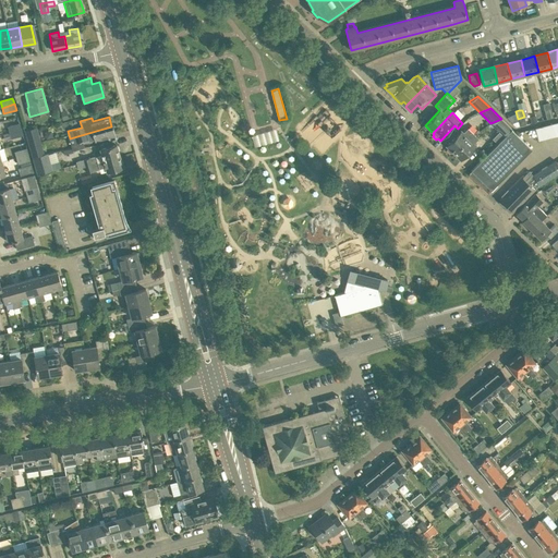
[(526,124),(524,117),(518,119),(520,126),(526,124)]
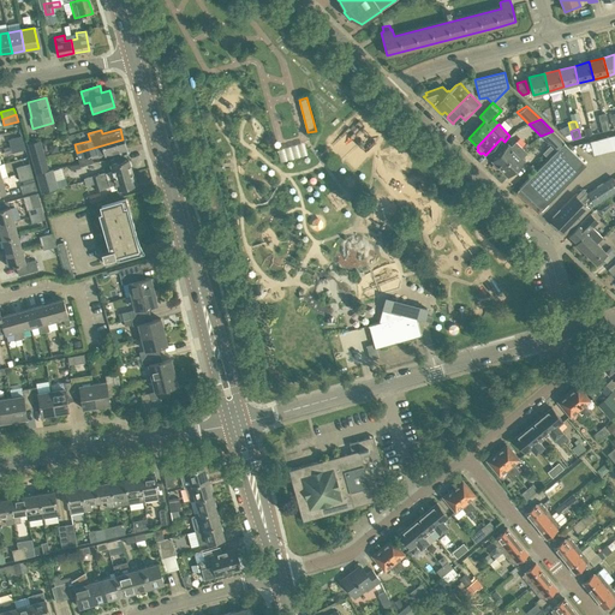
[(553,131),(541,136),(555,151),(563,143),(565,142),(553,131)]
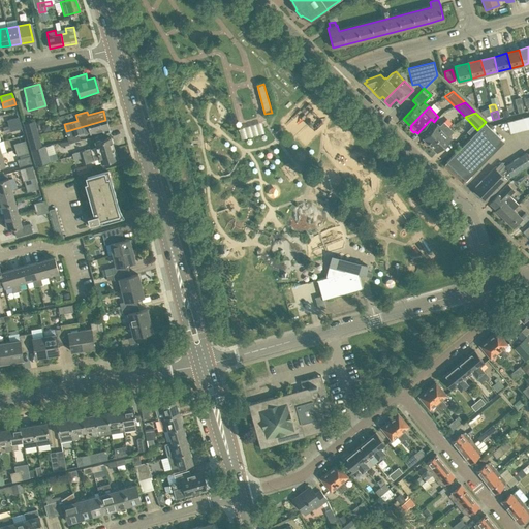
[(8,126),(20,122),(19,117),(7,120),(8,126)]
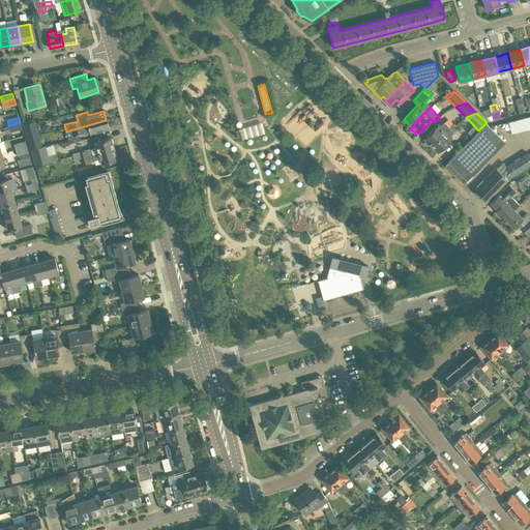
[(529,129),(526,118),(520,119),(523,131),(529,129)]
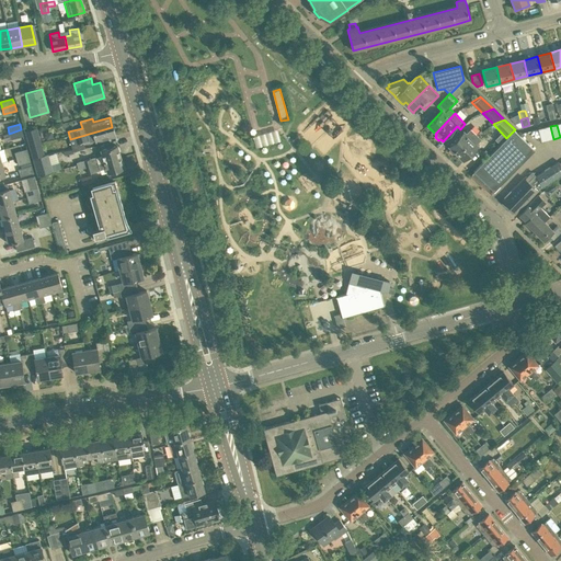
[(550,126),(544,128),(547,140),(553,139),(550,126)]
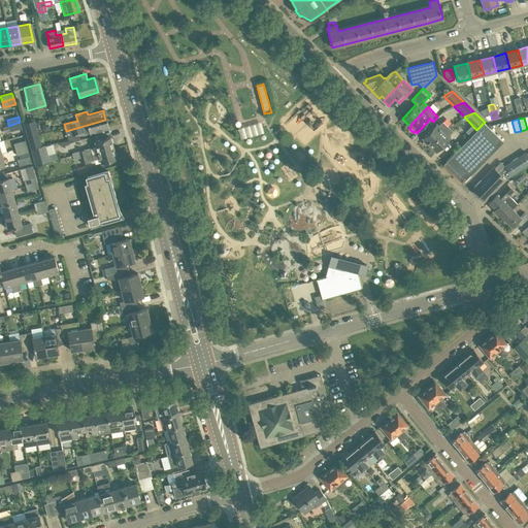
[(105,120),(66,131),(65,131),(67,137),(68,142),(79,140),(77,134),(84,132),(84,133),(90,131),(90,133),(108,128),(105,120)]
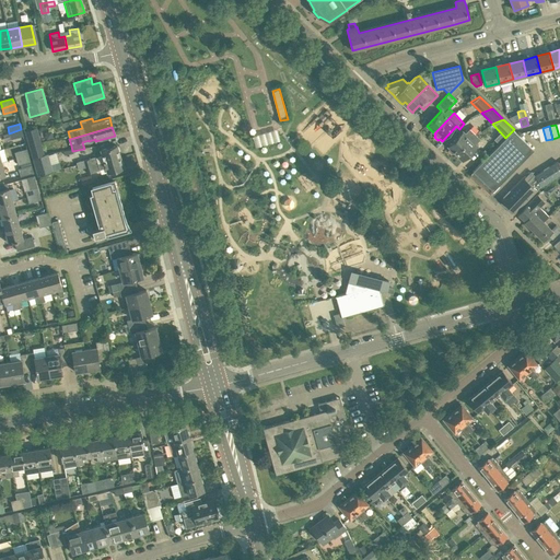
[(25,130),(32,158),(43,154),(36,128),(25,130)]
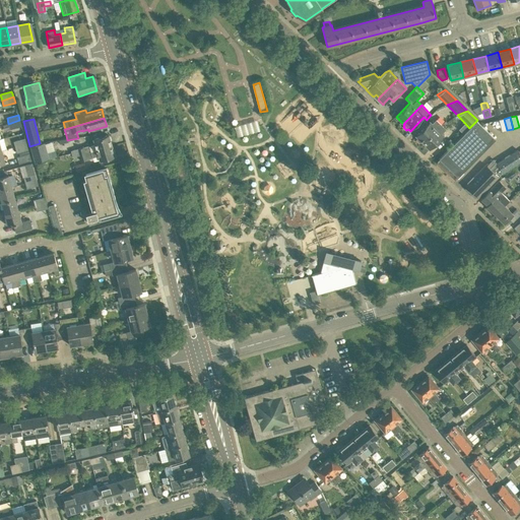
[(507,130),(504,119),(498,120),(501,132),(507,130)]
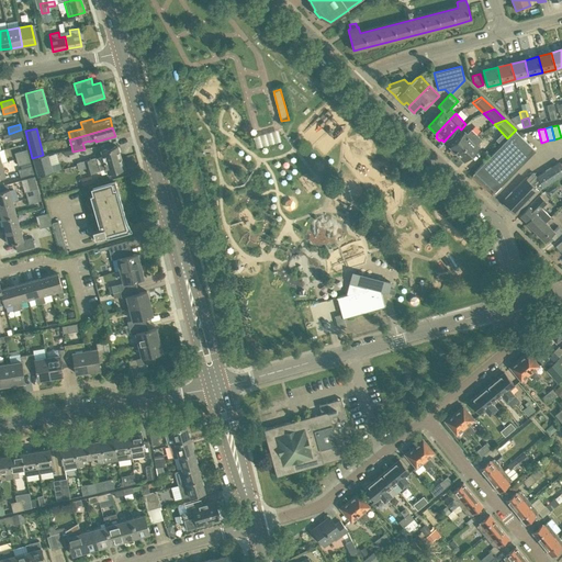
[(23,136),(21,130),(9,134),(11,139),(23,136)]
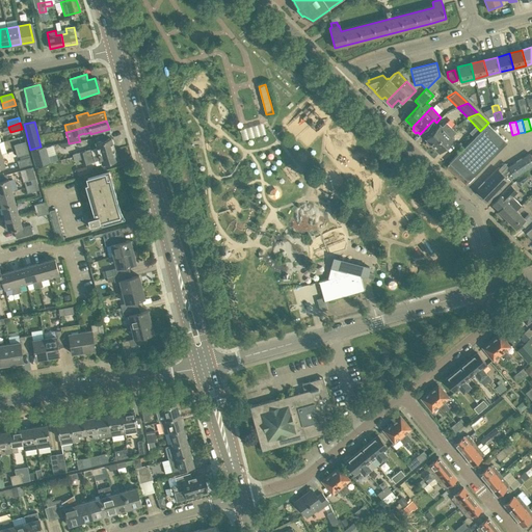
[(432,147),(451,127),(446,123),(441,127),(440,125),(425,139),(427,140),(426,143),(429,145),(431,145),(432,147)]
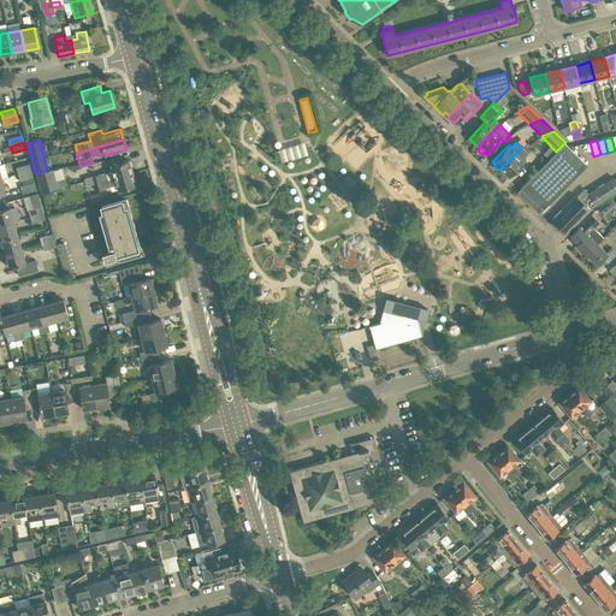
[(564,143),(556,152),(520,188),(543,211),(586,165),(564,143)]
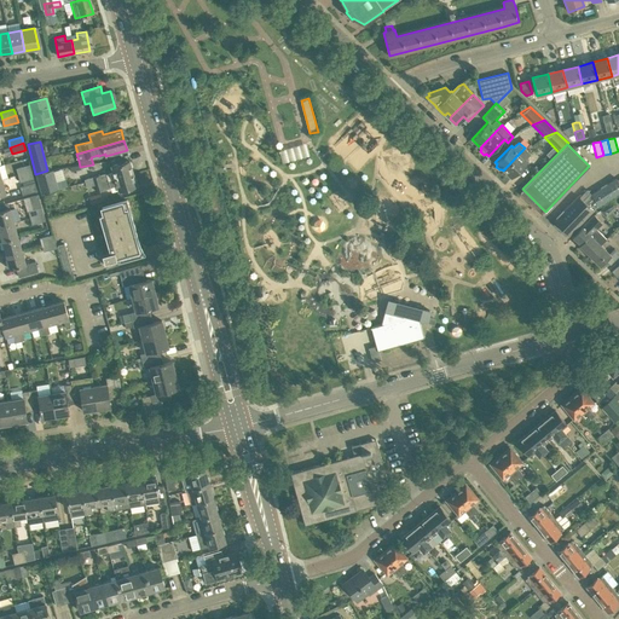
[(525,148),(503,171),(512,178),(527,162),(525,160),(531,154),(525,148)]
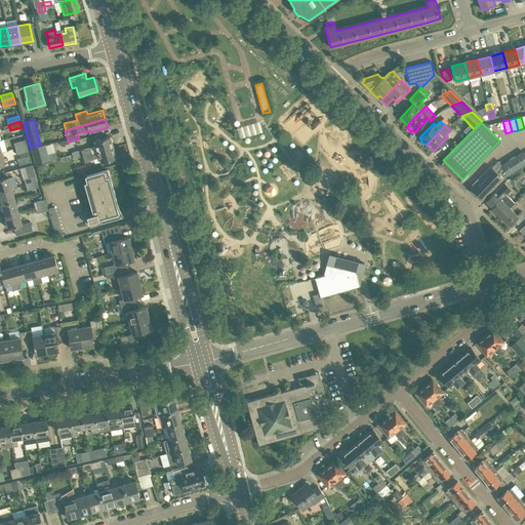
[(80,157),(112,147),(111,143),(112,140),(111,137),(109,137),(109,136),(94,140),(96,146),(90,148),(90,147),(72,152),(73,158),(80,157)]
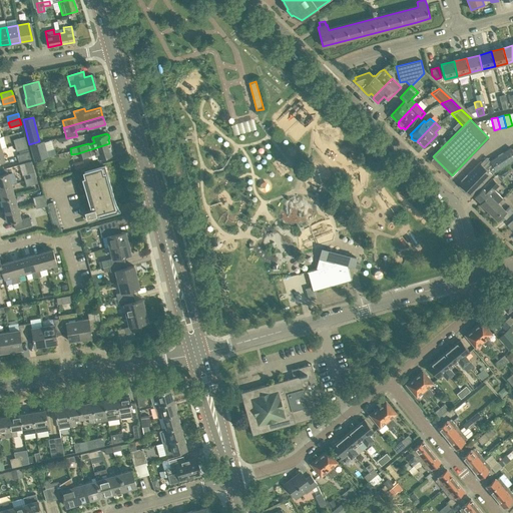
[(13,139),(15,145),(26,142),(24,136),(13,139)]
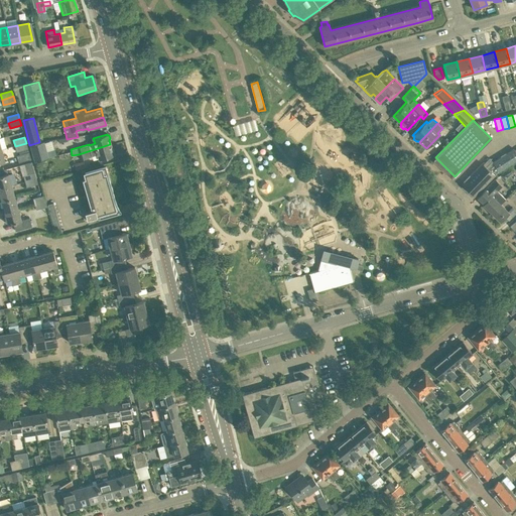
[(47,157),(43,142),(29,145),(34,161),(47,157)]
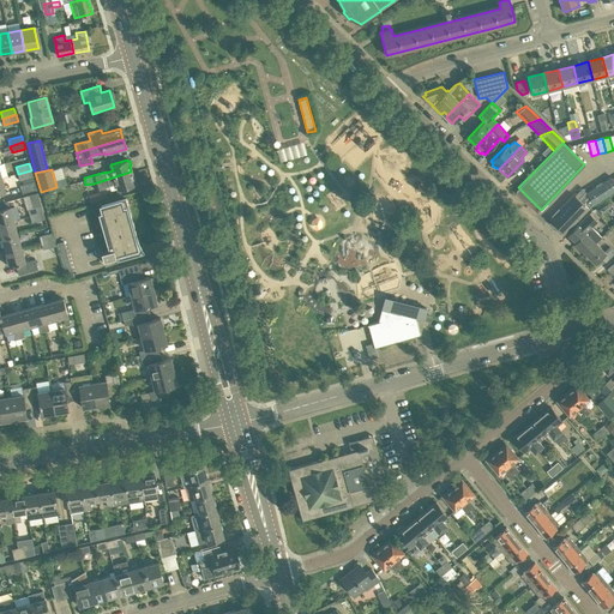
[(18,174),(20,181),(34,178),(31,170),(18,174)]
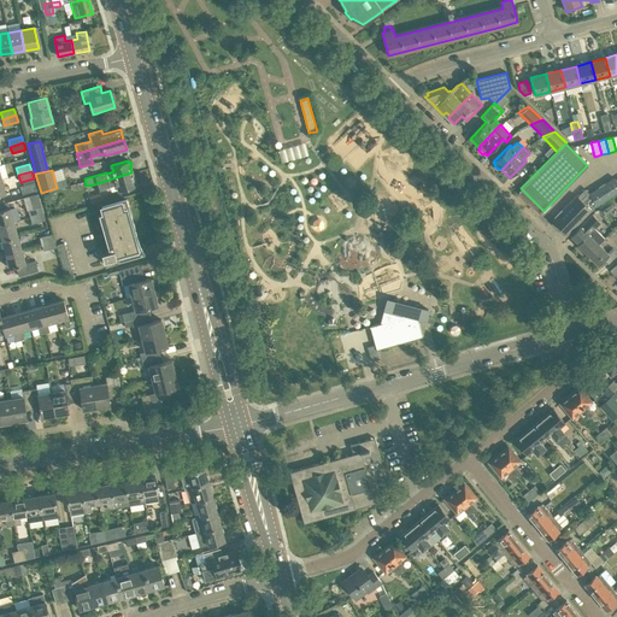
[(135,183),(136,182),(135,180),(133,178),(131,172),(94,184),(97,192),(110,187),(117,184),(118,189),(135,184),(135,183)]
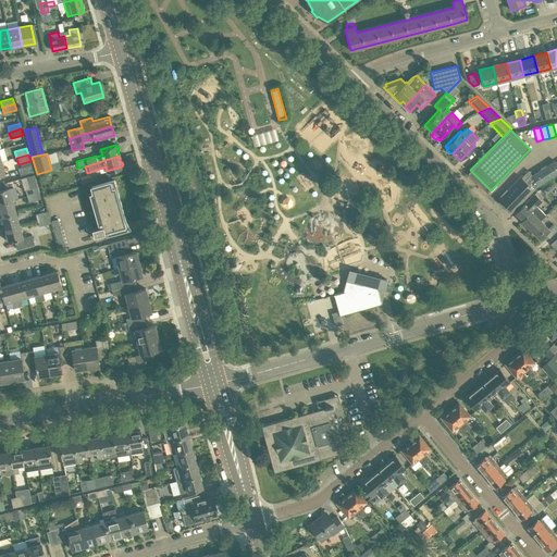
[(533,177),(539,185),(556,172),(556,164),(554,160),(532,174),(533,177)]
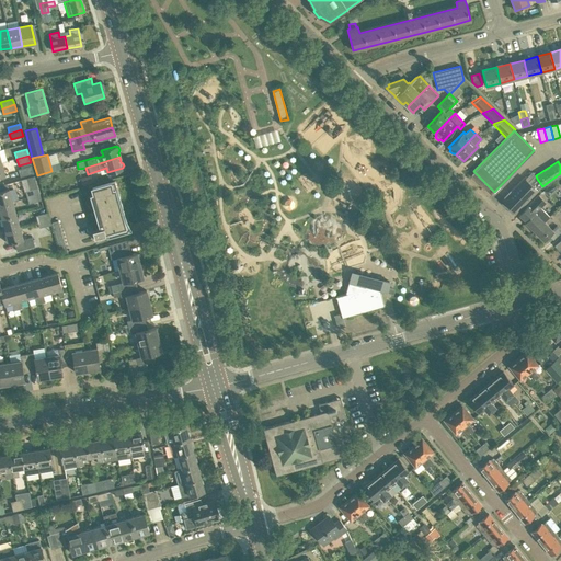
[(33,173),(32,165),(18,169),(20,176),(33,173)]
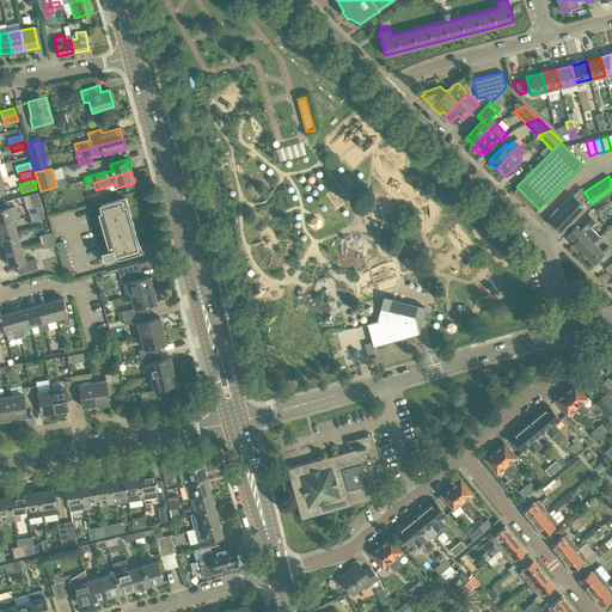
[(101,191),(87,196),(90,202),(103,199),(101,191)]
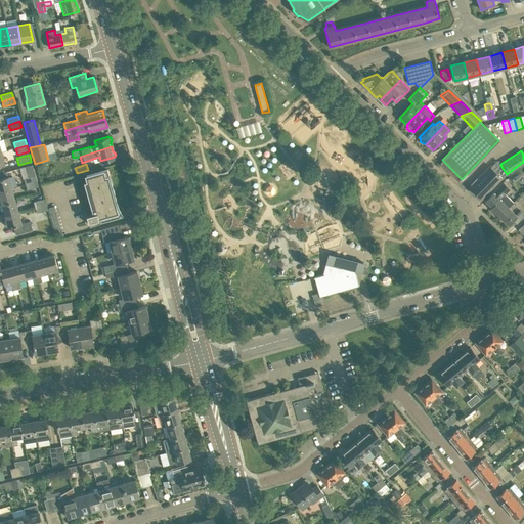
[(507,174),(501,167),(496,173),(489,166),(470,187),(482,199),(507,174)]
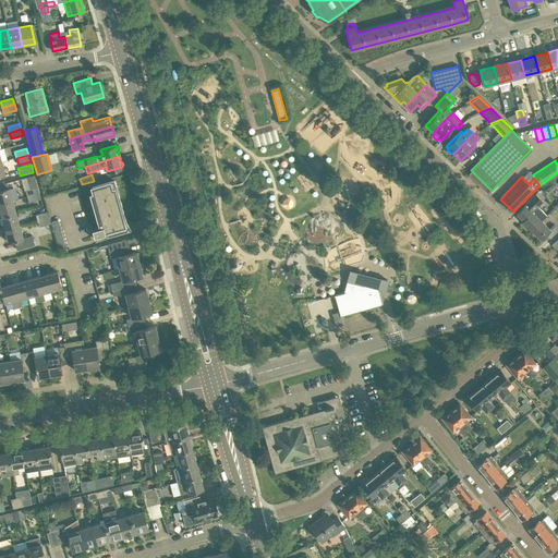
[(96,202),(119,195),(117,187),(112,187),(111,181),(92,186),(91,186),(96,202)]
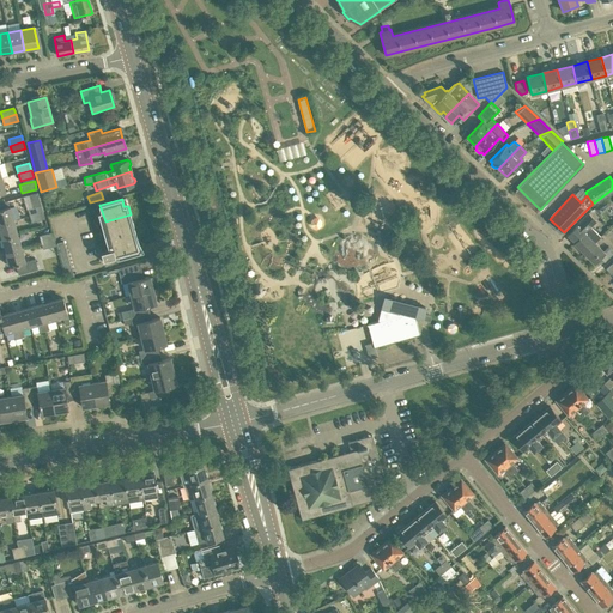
[(594,208),(600,214),(612,205),(607,200),(594,208)]
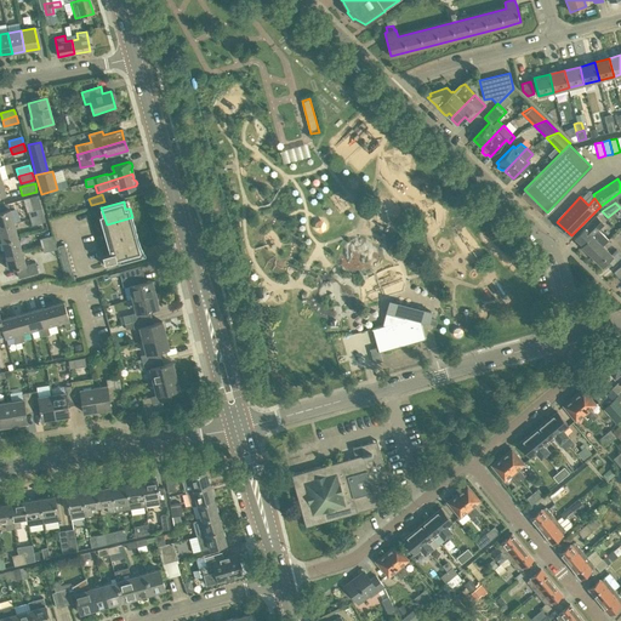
[(30,218),(44,215),(41,208),(28,211),(30,218)]
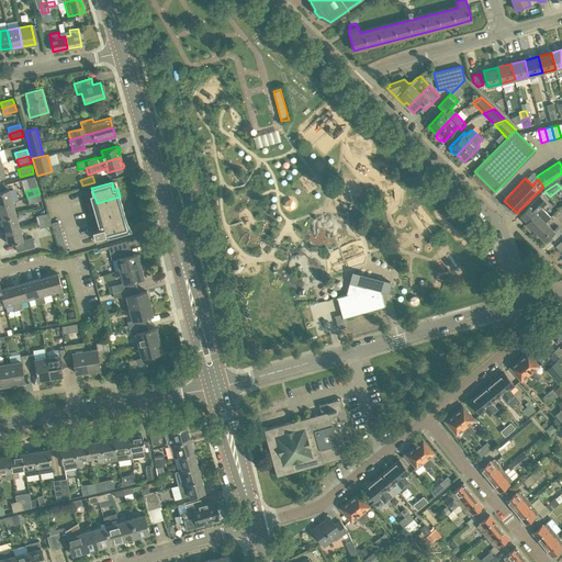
[(0,204),(12,202),(9,189),(0,191),(0,204)]
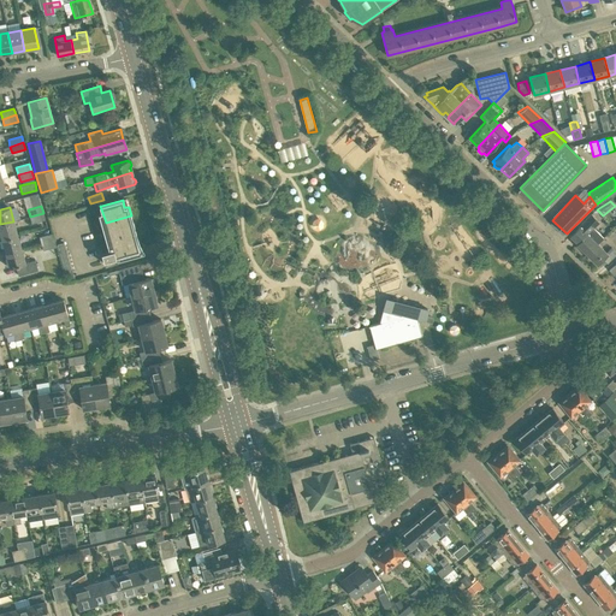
[(45,220),(43,213),(30,217),(31,224),(45,220)]
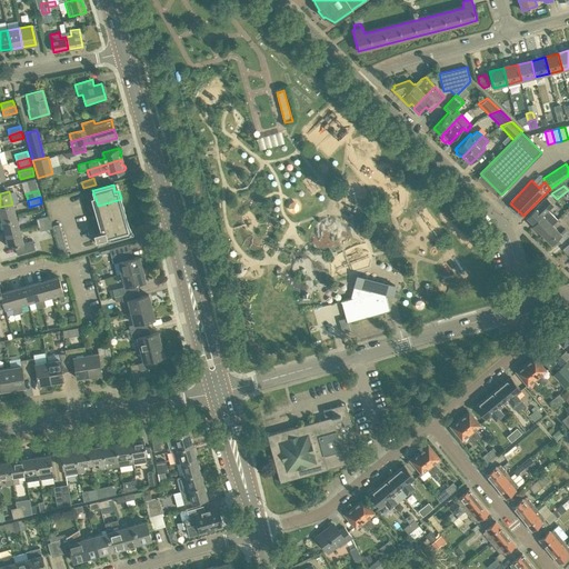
[(121,200),(121,199),(98,206),(101,220),(126,215),(122,206),(119,207),(118,201),(121,200)]
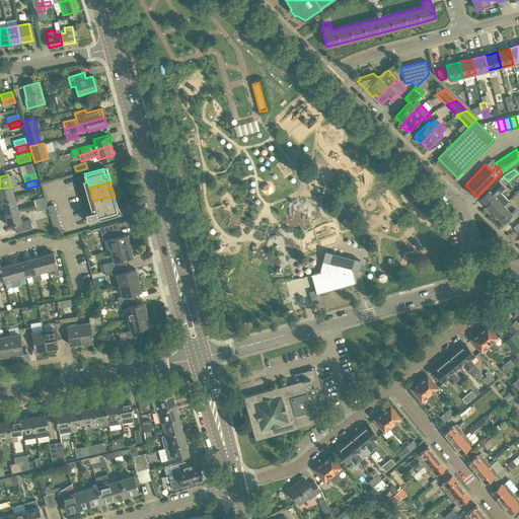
[(498,181),(484,196),(480,199),(487,205),(486,206),(494,214),(503,206),(504,206),(509,201),(500,193),(505,188),(498,181)]
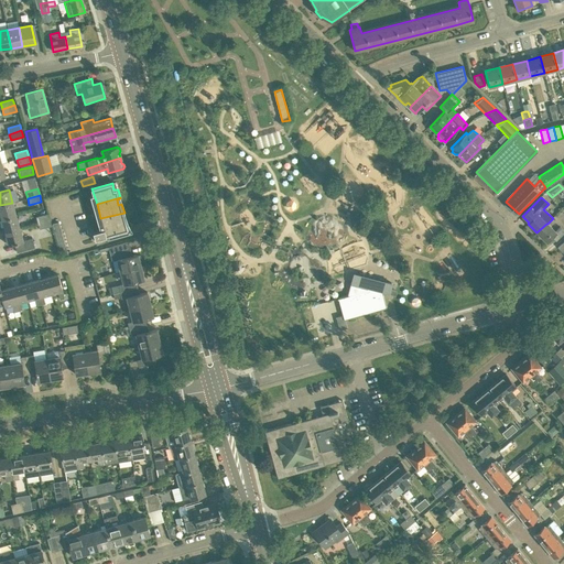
[(15,215),(12,203),(0,205),(0,214),(1,219),(15,215)]
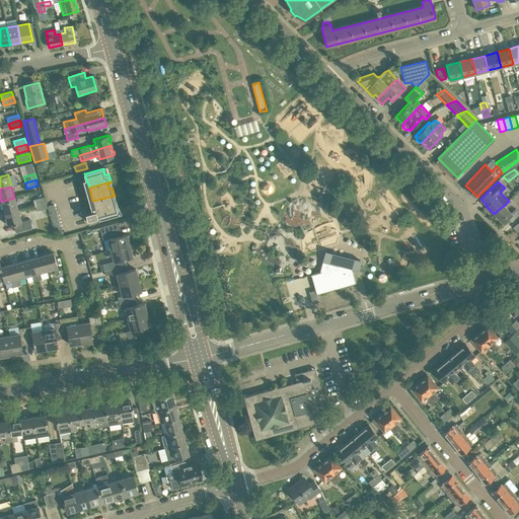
[(508,196),(517,206),(518,203),(518,193),(516,190),(508,196)]
